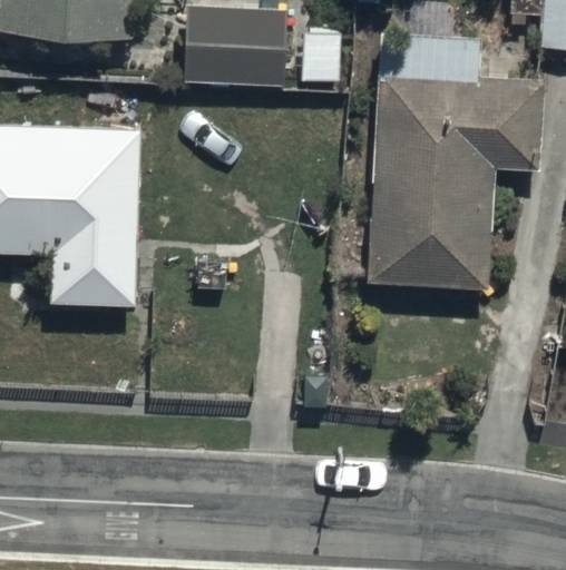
[(0,32),(133,39),(134,0),(0,0),(0,32)]
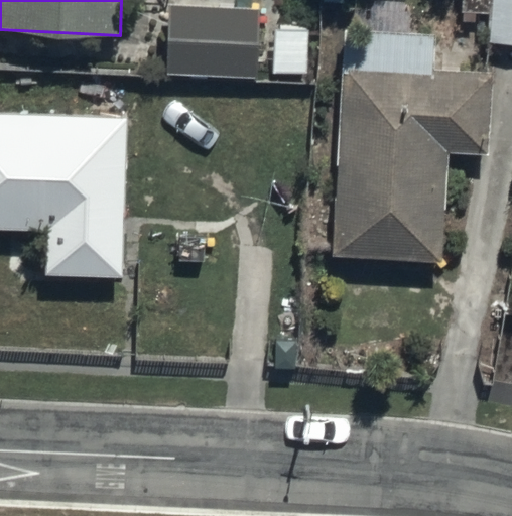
[(511,0),(482,0),(481,34),(511,35),(511,0)]
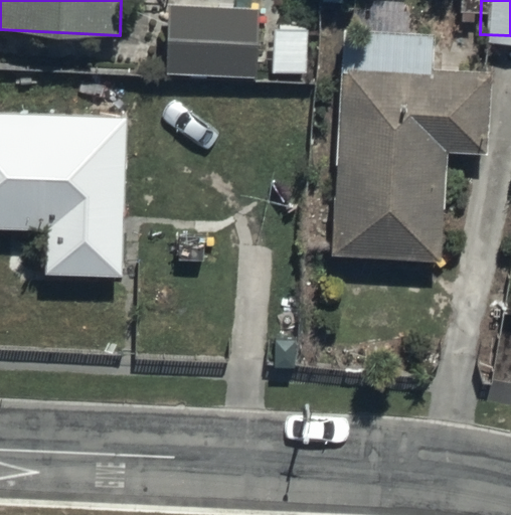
[(250,5),(168,4),(168,62),(249,63),(250,5)]
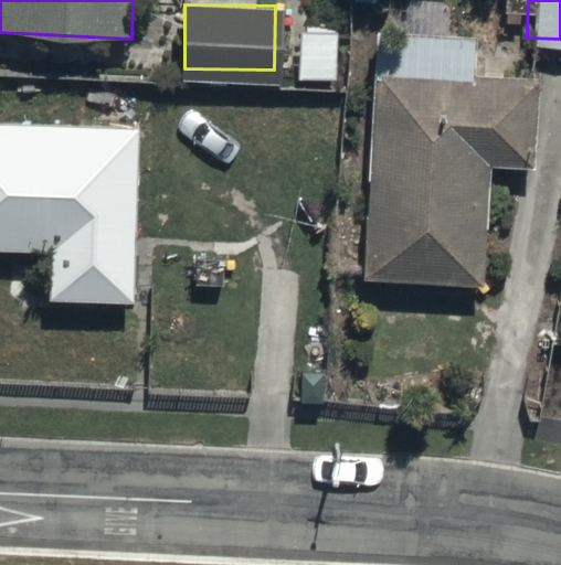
[(539,76),(374,68),(364,283),(485,288),(490,168),(535,170),(539,76)]
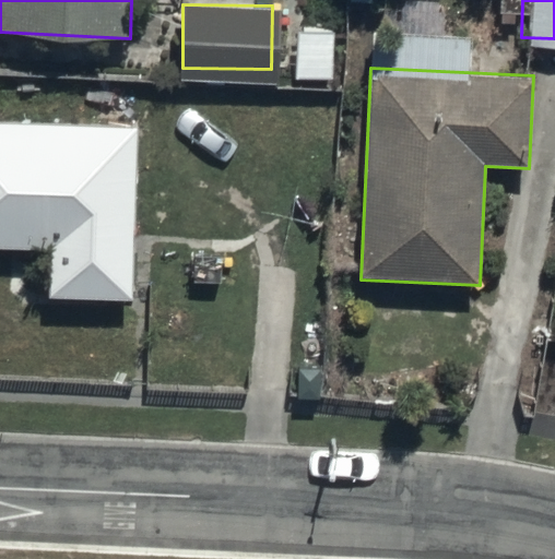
[(137,127),(0,122),(0,249),(50,251),(48,299),(132,301),(137,127)]
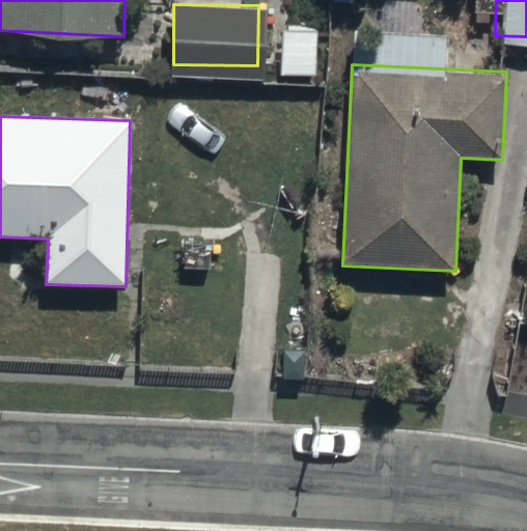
All buildings are outlined.
